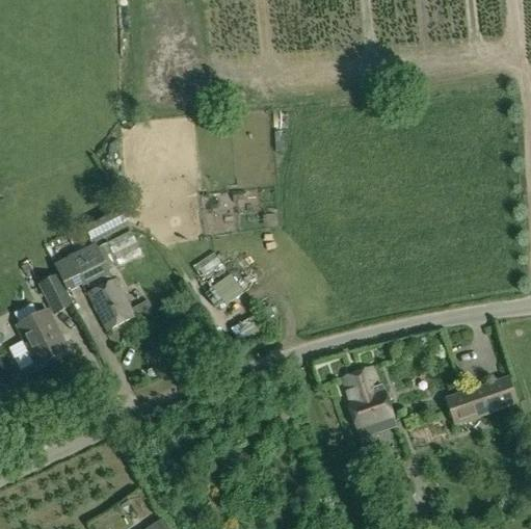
[(84,226),(74,231),(80,242),(89,237),(93,242),(103,236),(106,242),(123,234),(120,228),(129,222),(121,207),(85,227),(84,226)]
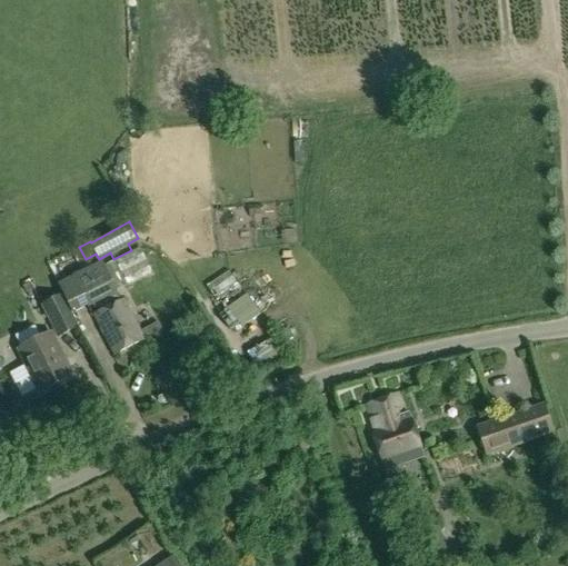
[(72,271),(56,279),(61,291),(67,301),(83,293),(88,303),(115,288),(100,261),(75,276),(72,271)]
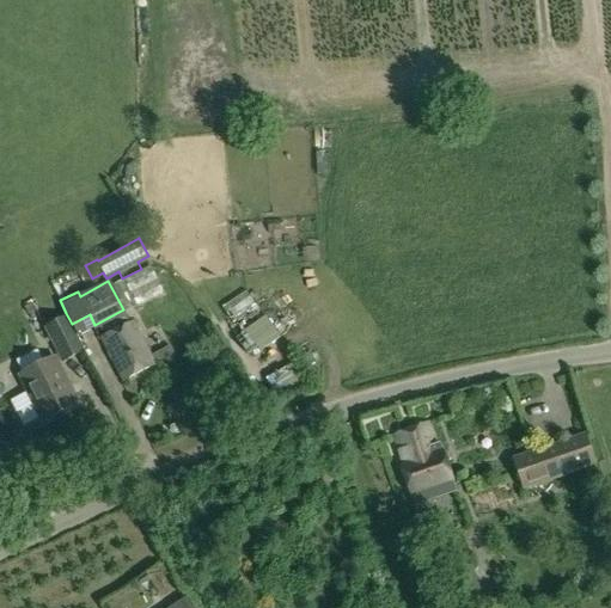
[(84,349),(72,324),(66,313),(44,324),(62,360),(84,349)]
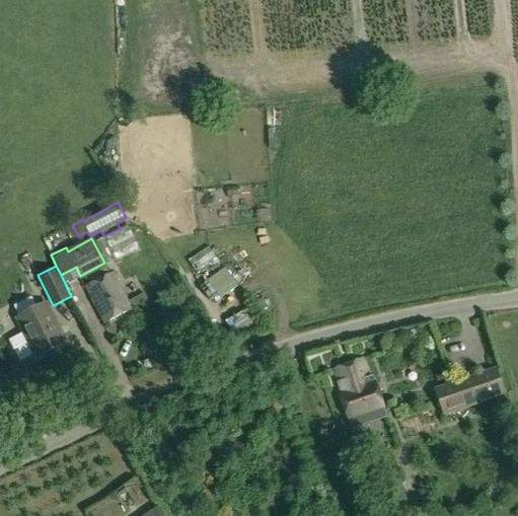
[(103,320),(131,306),(113,271),(84,285),(103,320)]
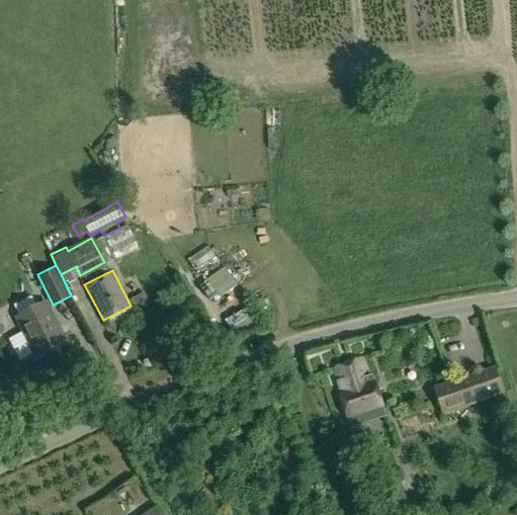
[(22,330),(8,337),(19,358),(33,351),(35,354),(68,338),(49,298),(15,315),(22,330)]
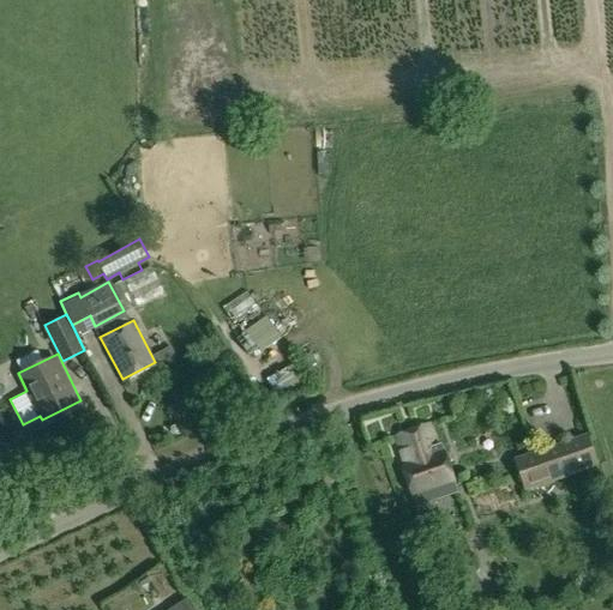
[(0,386),(1,390),(11,386),(2,363),(0,364),(0,386)]
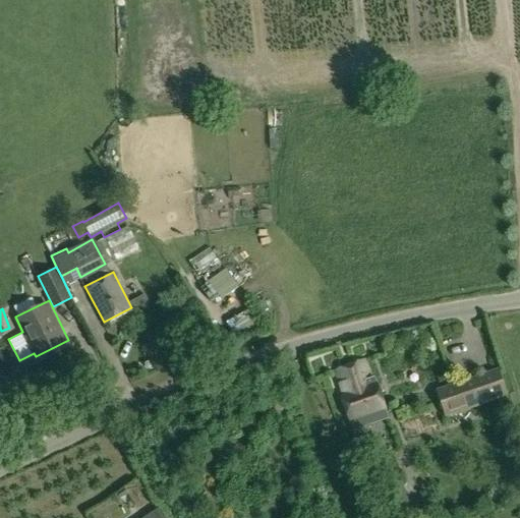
[(363,357),(334,367),(343,394),(340,395),(348,419),(383,407),(372,376),(370,377),(363,357)]
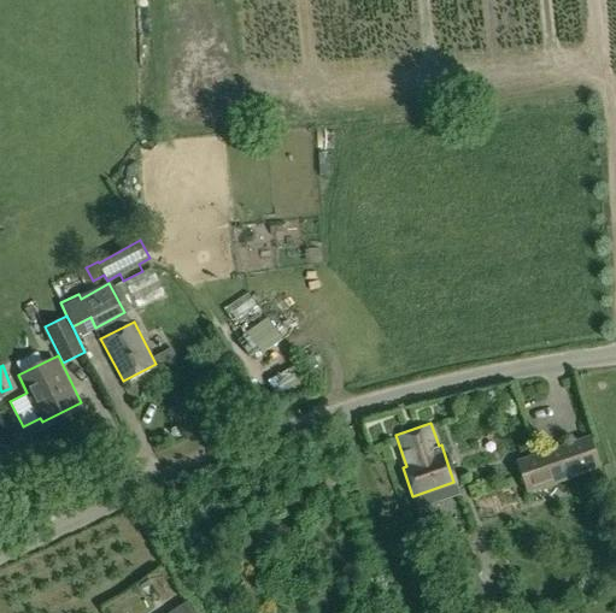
[(588,437),(516,461),(527,490),(598,466),(588,437)]
